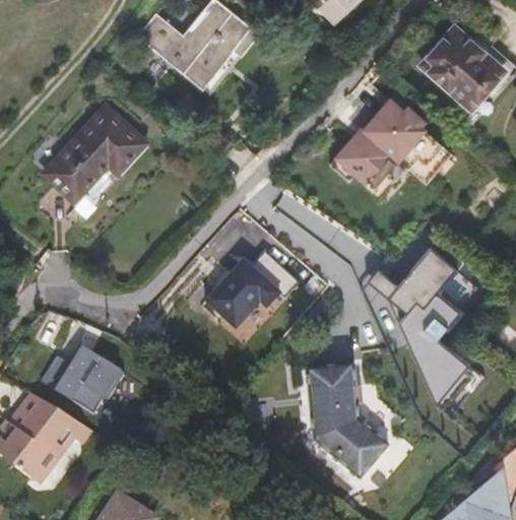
[(211,0),(184,35),(156,12),(137,37),(203,88),(232,52),(240,58),(259,34),(216,0),(211,0)]
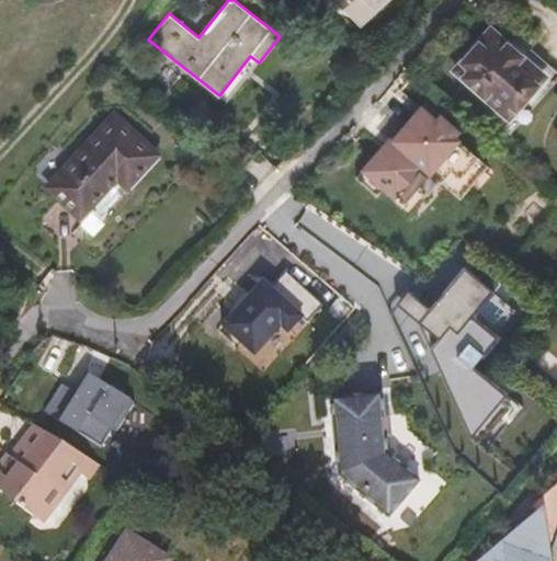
[(327,18),(336,9),(325,0),(319,0),(314,6),(327,18)]
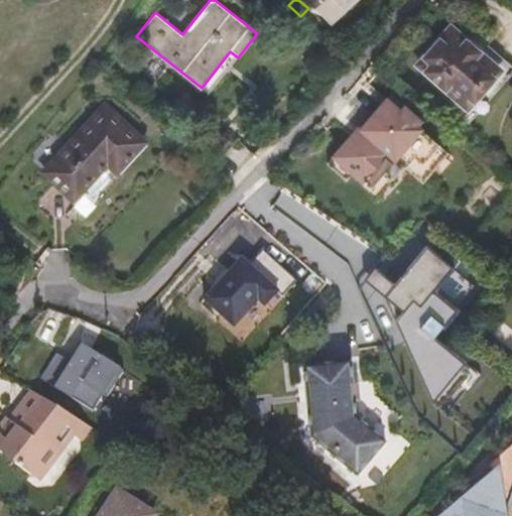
[(309,0),(332,24),(356,0),(309,0)]
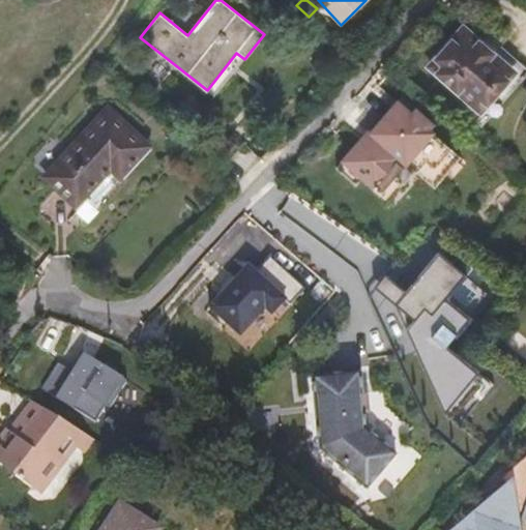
[(309,17),(317,23),(323,15),(317,8),(309,17)]
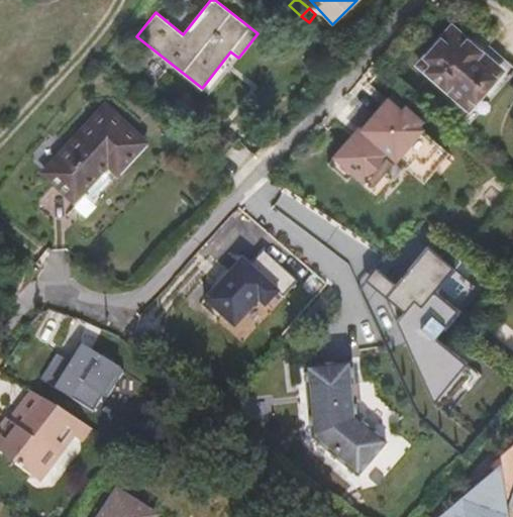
[(502,71),(452,27),(421,66),(470,109),(502,71)]
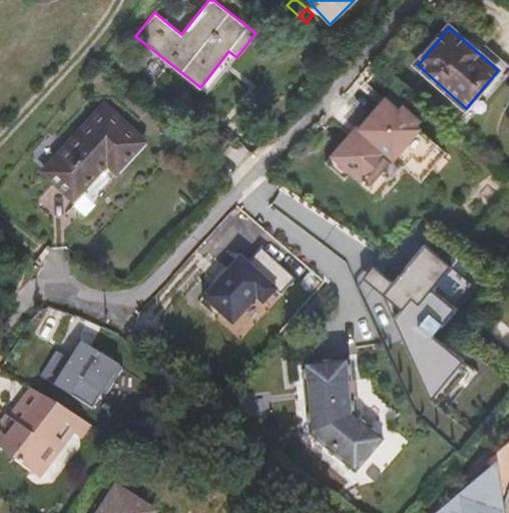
[(417,118),(388,93),(368,116),(367,115),(324,164),(341,179),(345,176),(371,198),(401,163),(421,179),(445,150),(413,123),(417,118)]
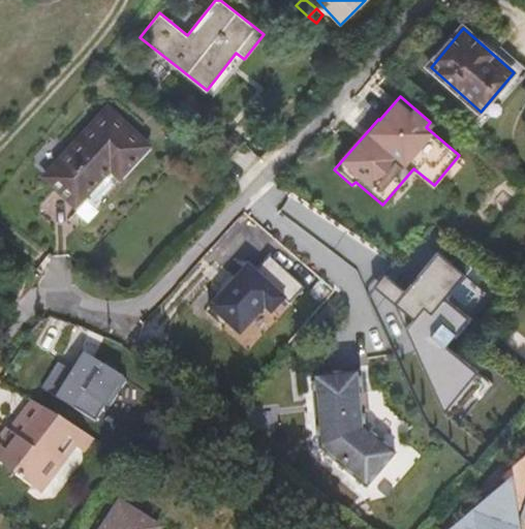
[(149,146),(110,110),(45,176),(82,208),(84,206),(89,210),(149,146)]
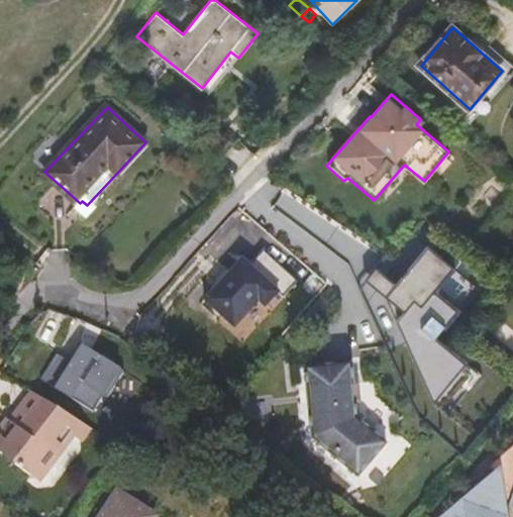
[(427,240),(394,278),(381,267),(370,280),(383,292),(433,396),(436,400),(469,364),(431,330),(474,282),(427,240)]
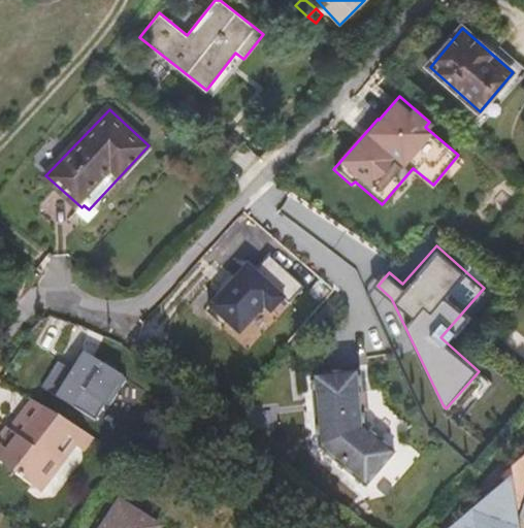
[(299,282),(266,254),(236,290),(270,317),(299,282)]
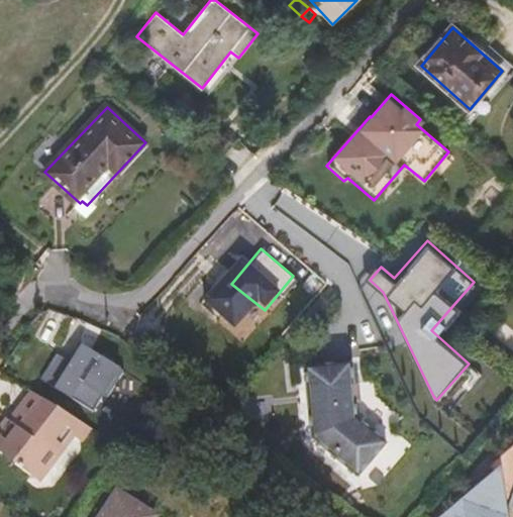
[(302,311),(323,287),(307,275),(286,302),(297,311),(299,309),(302,311)]
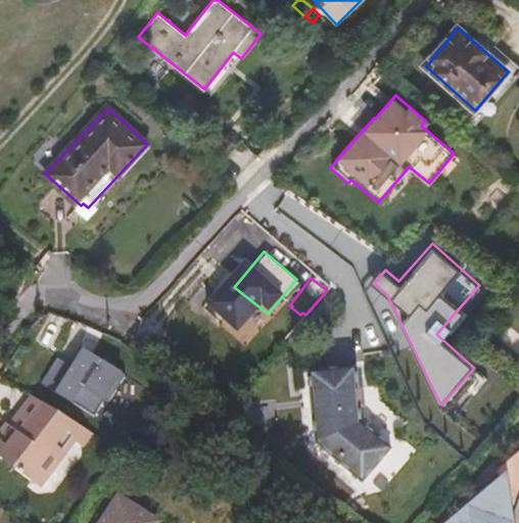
[(54,355),(39,383),(98,416),(124,371),(80,345),(69,365),(54,355)]
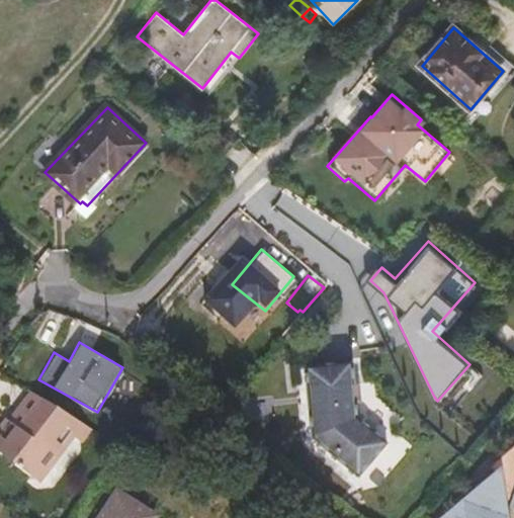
[(26,361),(17,356),(9,370),(17,375),(26,361)]
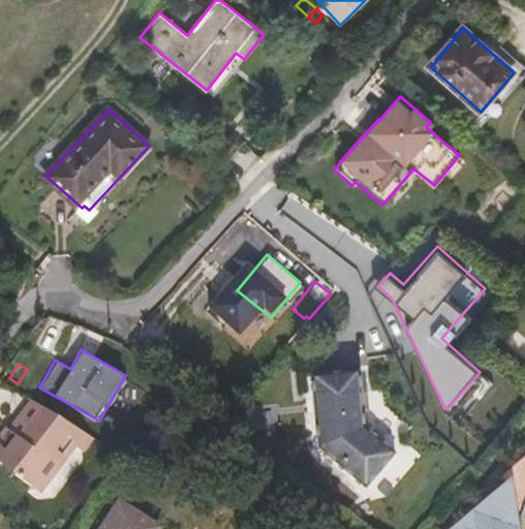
[(359,369),(310,372),(316,445),(366,484),(394,450),(365,428),(362,425),(361,407),(352,407),(351,392),(360,391),(359,369)]
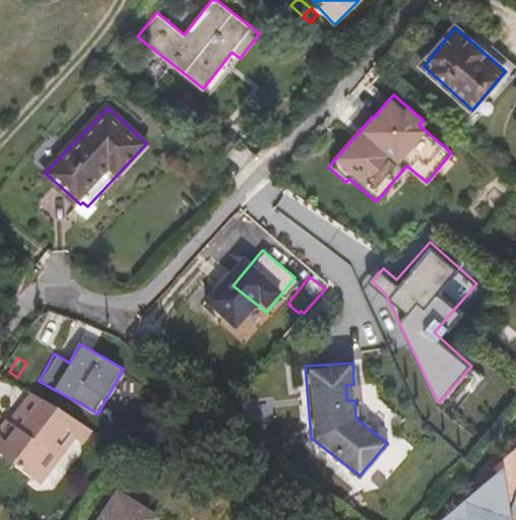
[(79,445),(89,431),(29,393),(18,412),(22,415),(15,426),(8,421),(0,435),(0,453),(18,465),(16,471),(40,488),(55,463),(52,461),(67,438),(79,445)]
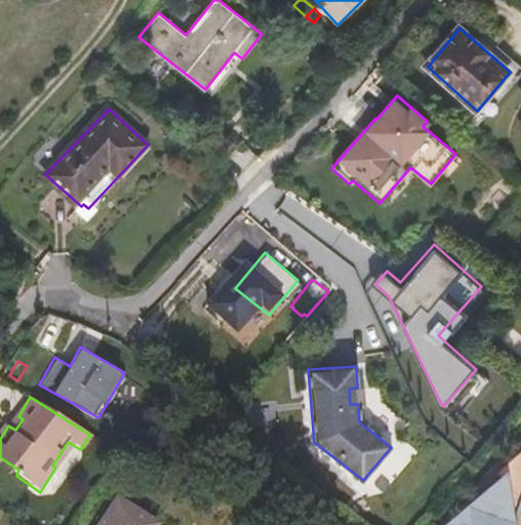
[(153,452),(137,443),(133,451),(149,461),(153,452)]
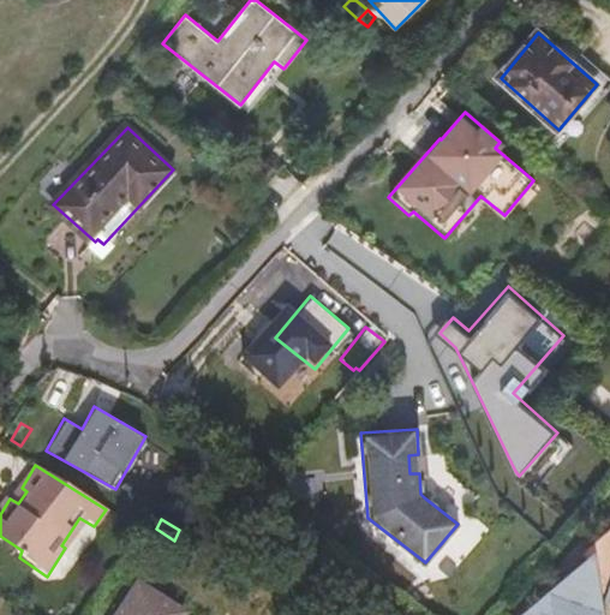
[(609,529),(581,554),(594,568),(572,590),(567,584),(530,614),(603,614),(602,602),(588,597),(584,609),(572,605),(573,602),(575,598),(579,595),(580,592),(599,574),(609,586),(609,529)]
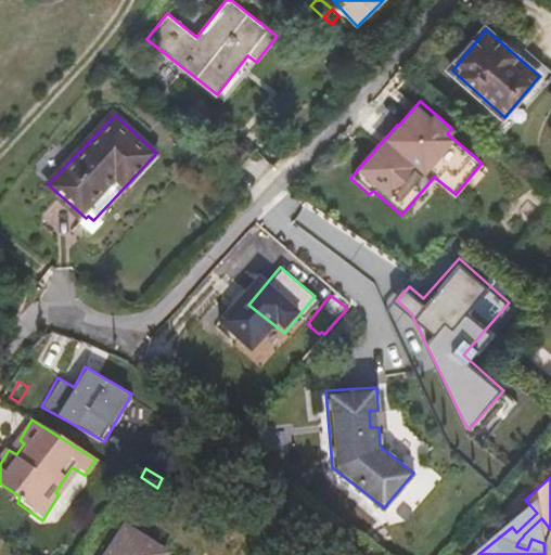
[(164,554),(165,554),(126,529),(109,554),(164,554)]
